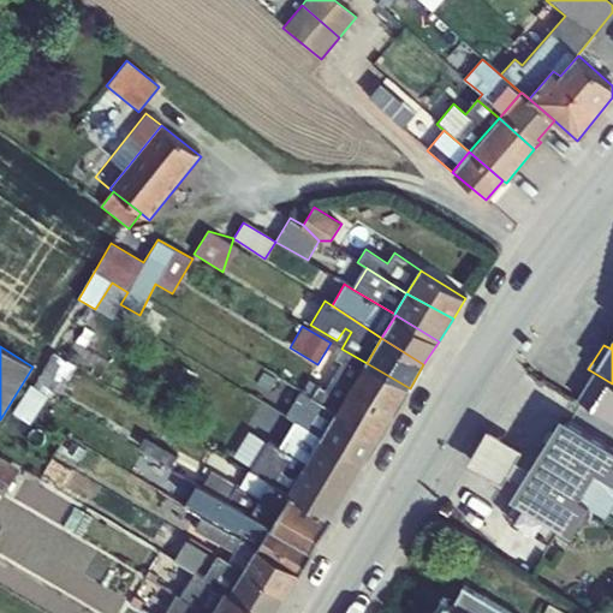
[(333,376),(351,387),(367,363),(341,349),(334,359),(341,363),(333,376)]
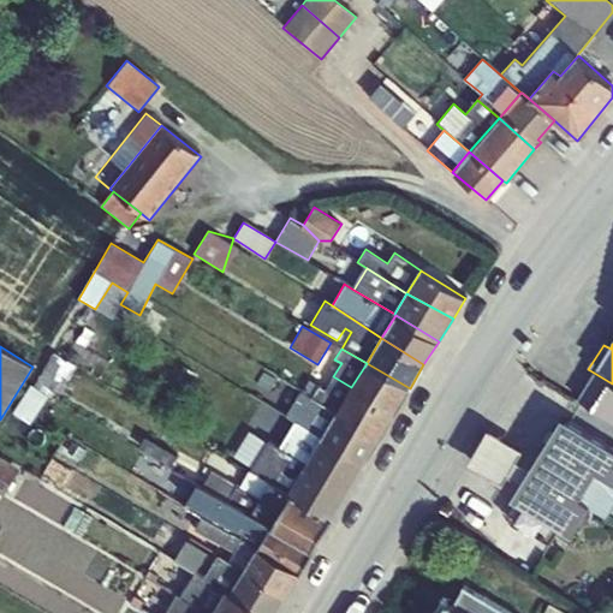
[(30,391),(51,400),(73,365),(53,353),(30,391)]
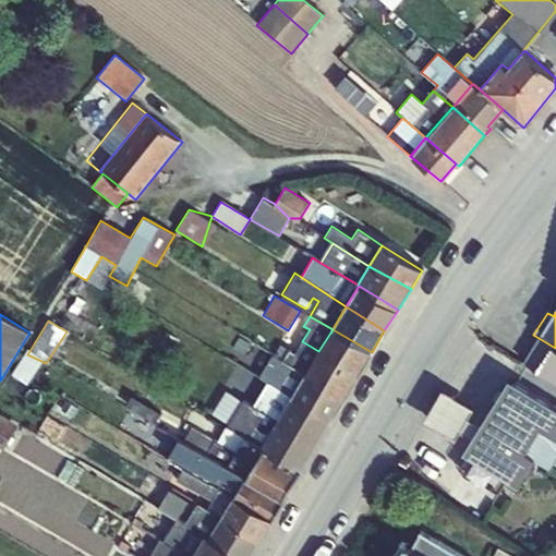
[(333,329),(318,351),(358,375),(372,352),(333,329)]
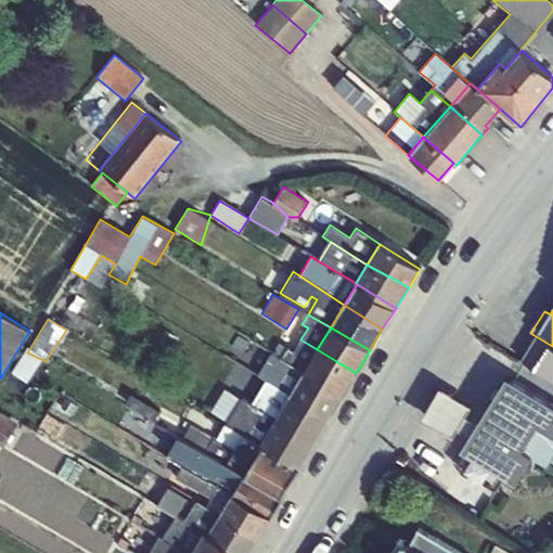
[(552,346),(536,336),(521,360),(552,380),(552,346)]
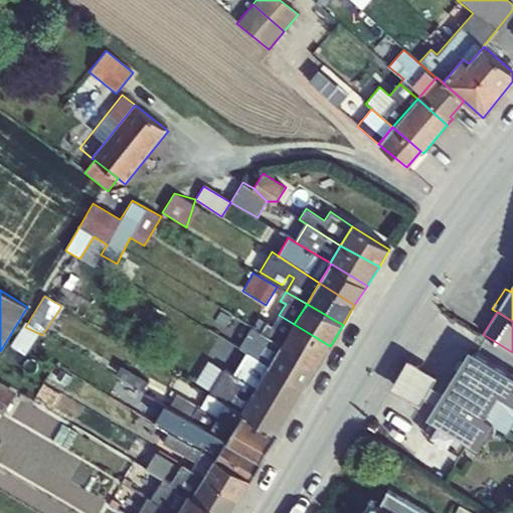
[(252,329),(282,345),(294,324),(279,315),(272,328),(258,318),(250,328),(252,329)]
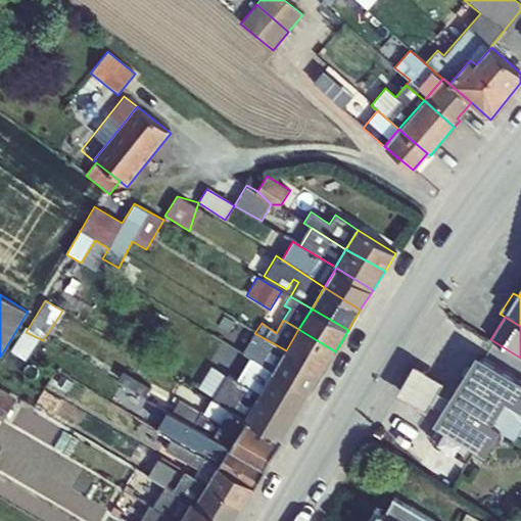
[(285,351),(286,350),(256,334),(254,333),(236,323),(228,338),(238,343),(247,348),(243,354),(251,360),(272,373),(285,351)]
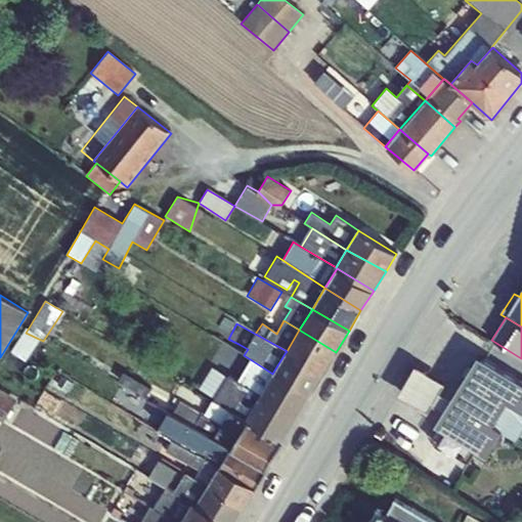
[(286,352),(321,376),(336,352),(299,330),(287,351),(286,352)]
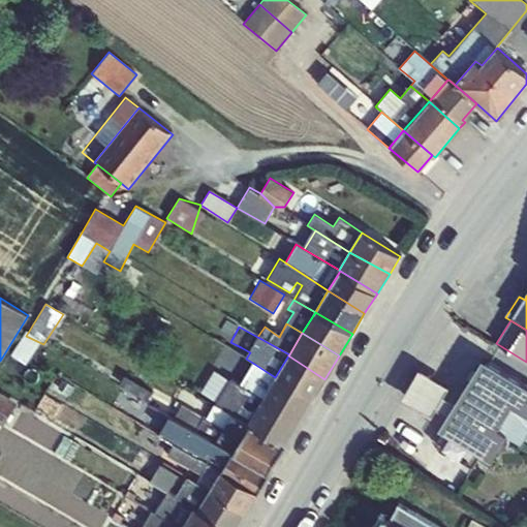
[(288,355),(275,377),(312,400),(324,379),(288,355)]
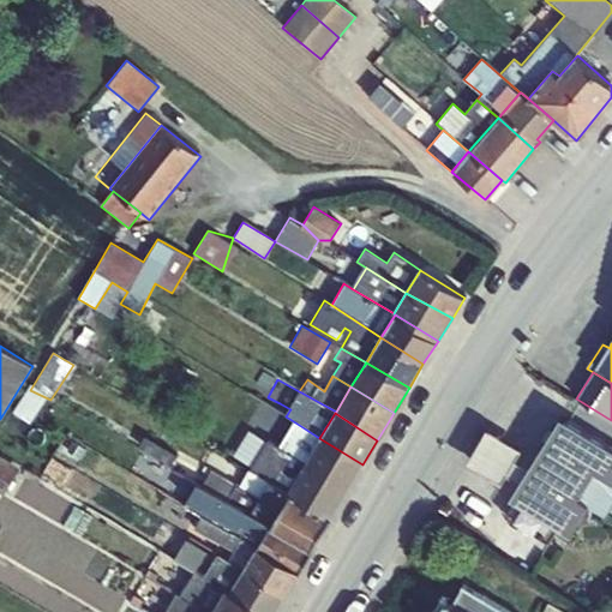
[(519,484),(510,498),(514,501),(557,527),(570,535),(588,508),(604,519),(611,503),(611,449),(561,418),(528,469),(519,484)]
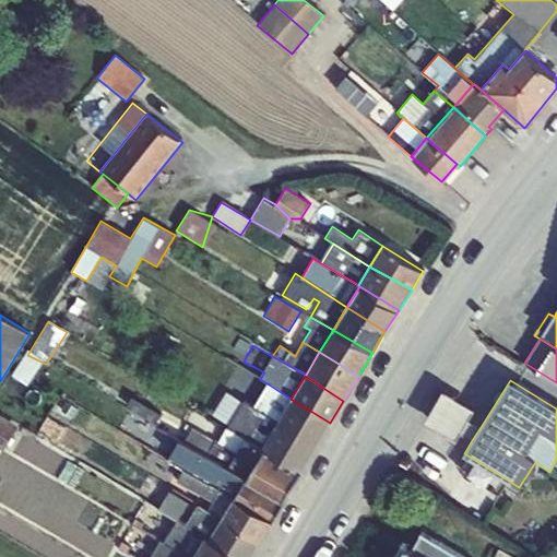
[(255,407),(277,421),(317,445),(330,423),(291,399),(269,384),(255,407)]
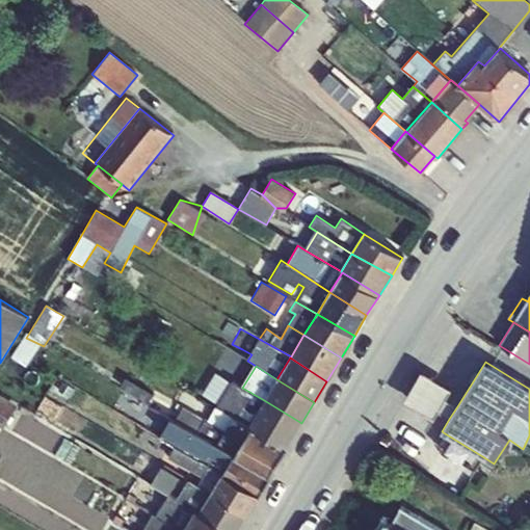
[(433,418),(438,412),(449,419),(457,406),(446,399),(451,390),(421,373),(403,401),(433,418)]
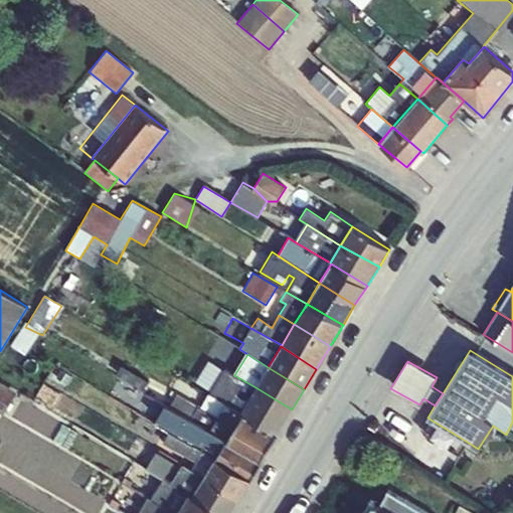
[(115,374),(142,391),(148,382),(121,366),(115,374)]
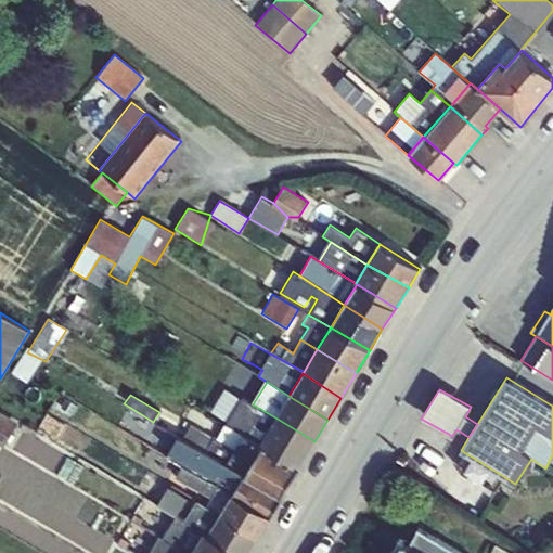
[(53,411),(65,419),(71,409),(69,408),(72,403),(58,396),(54,401),(58,403),(53,411)]
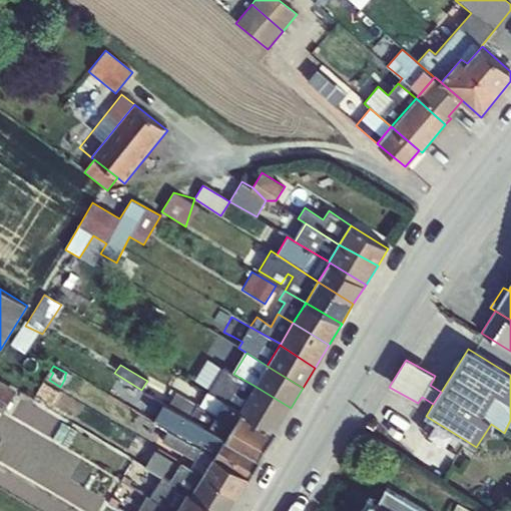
[(206,393),(239,411),(254,386),(233,374),(222,370),(206,393)]
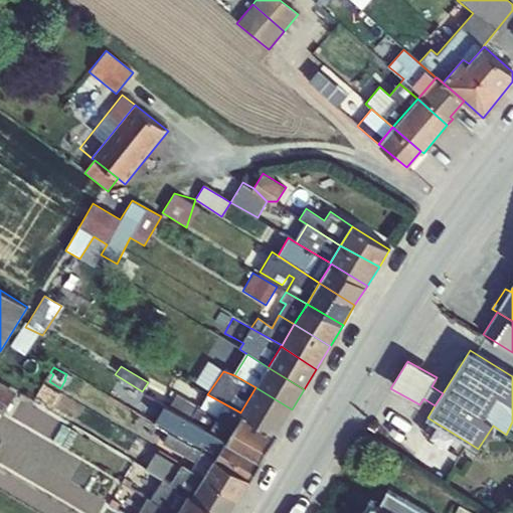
[(0,412),(3,414),(16,393),(0,383),(0,412)]
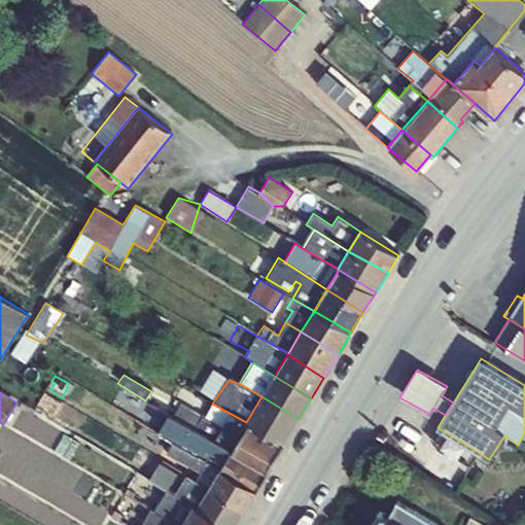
[(207,462),(219,469),(231,452),(231,449),(173,417),(167,413),(166,413),(148,404),(132,393),(127,401),(144,411),(140,419),(201,453),(198,457),(207,462)]
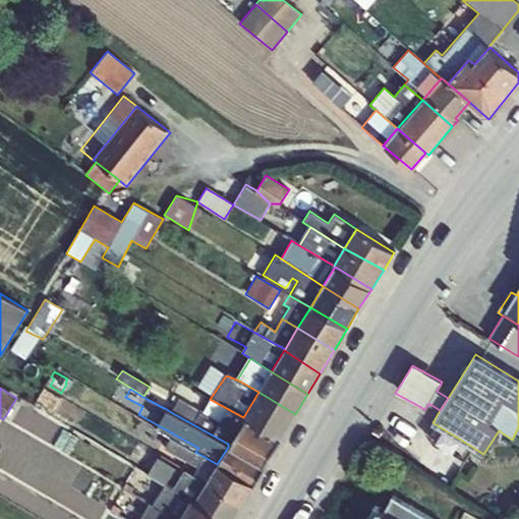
[(243,417),(246,418),(282,439),(295,414),(258,392),(243,417)]
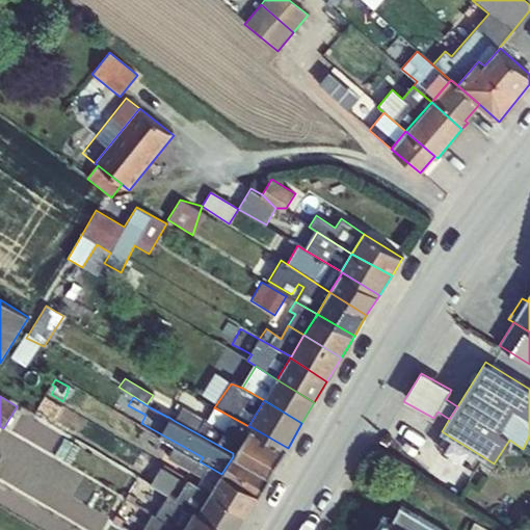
[(235,456),(252,427),(248,426),(214,407),(207,421),(182,407),(175,421),(233,453),(233,456),(234,457),(235,456)]
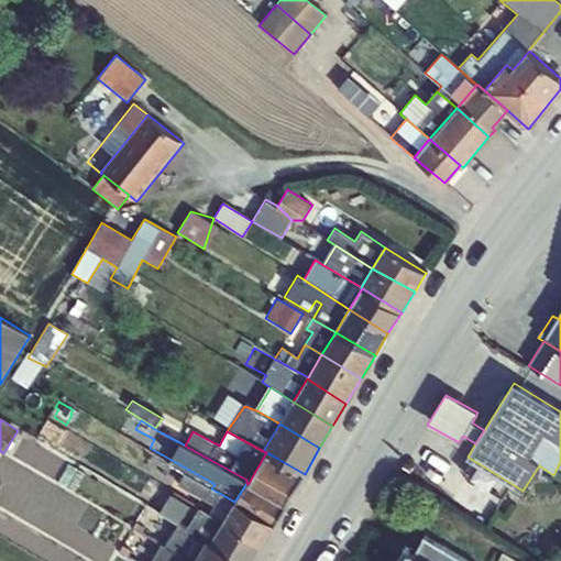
[(249,483),(287,505),(305,474),(266,452),(249,483)]
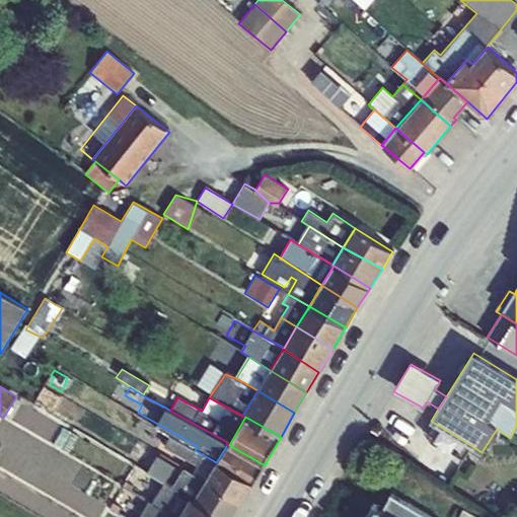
[(425,436),(461,459),(470,445),(434,423),(425,436)]
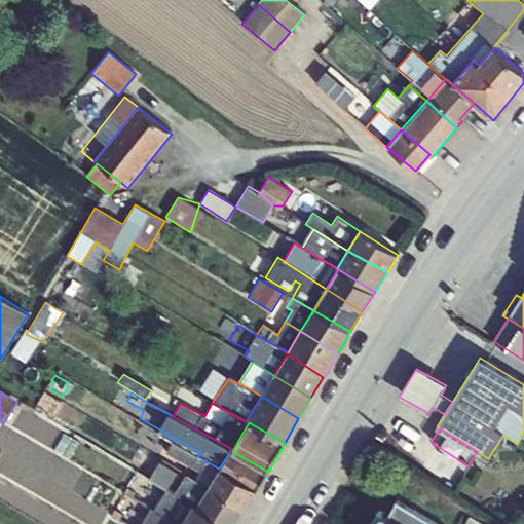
[(208,488),(219,469),(207,461),(197,456),(171,442),(164,452),(199,473),(194,480),(208,488)]
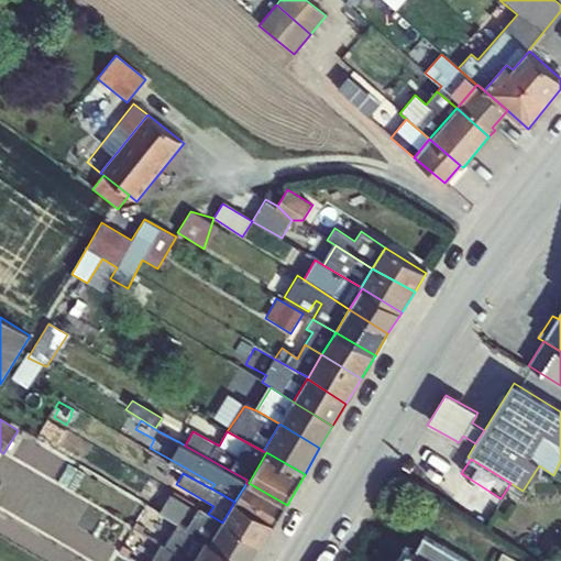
[(234,502),(275,525),(287,505),(249,483),(248,484),(246,483),(234,502)]
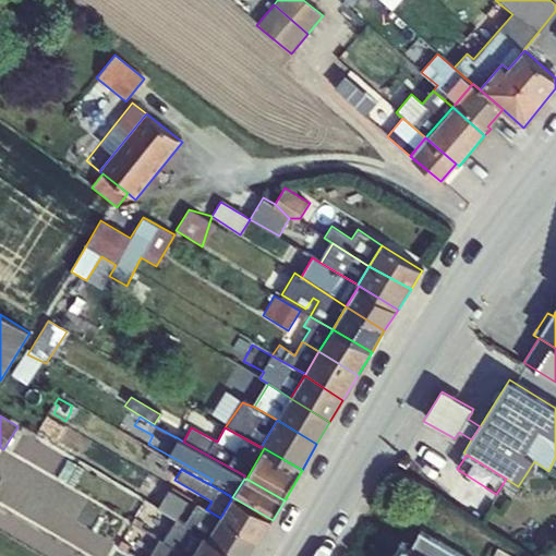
[(177,519),(188,502),(169,491),(158,508),(177,519)]
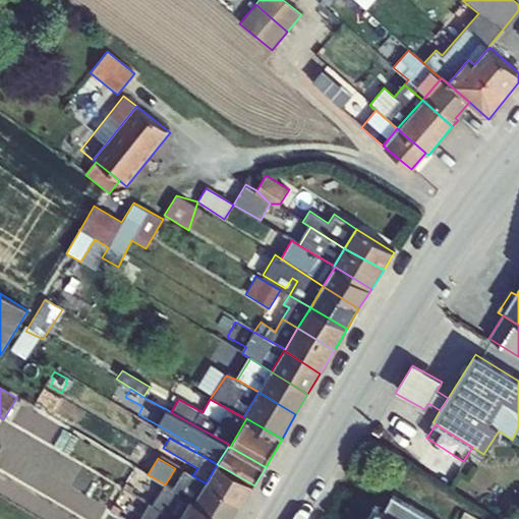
[(217,464),(206,483),(242,506),(254,485),(217,464)]
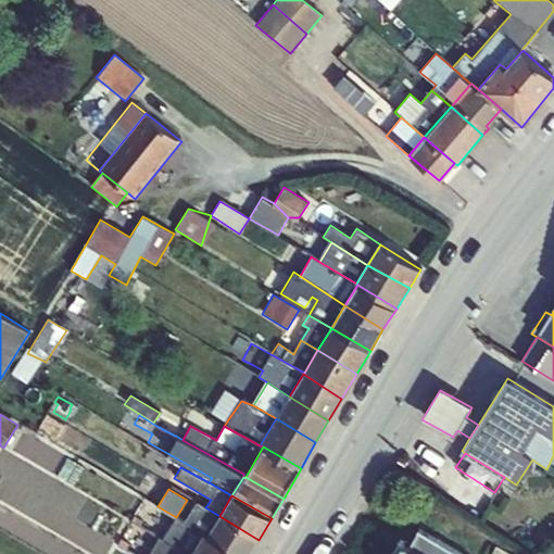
[(184,521),(204,534),(204,533),(209,536),(219,516),(205,507),(197,502),(184,521)]
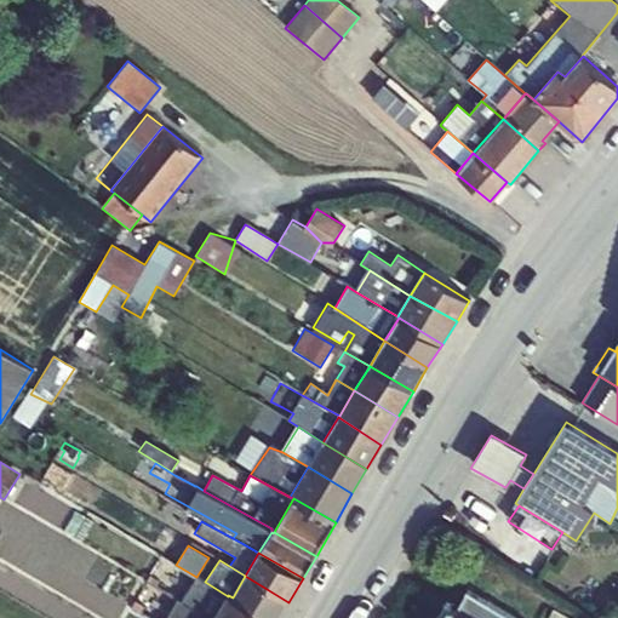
[(245,576),(233,598),(267,617),(278,617),(289,602),(245,576)]
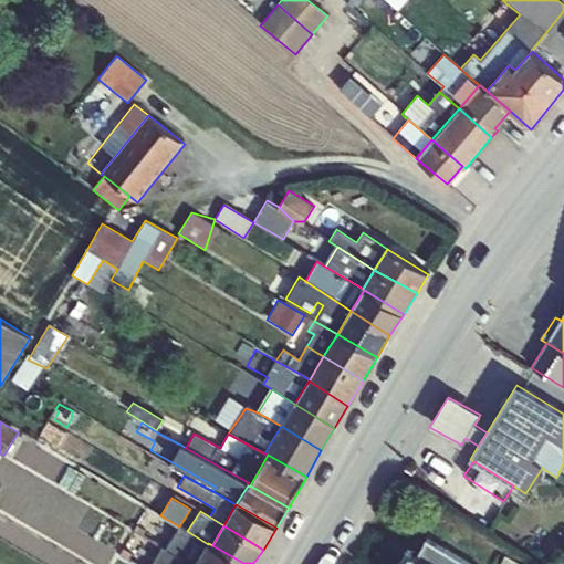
[(171,554),(187,563),(196,563),(208,544),(187,531),(179,526),(165,551),(171,554)]
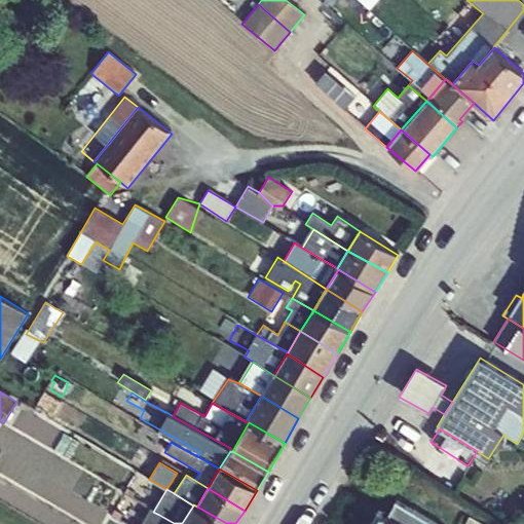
[(436,523),(397,500),(385,520),(391,523),(436,523)]
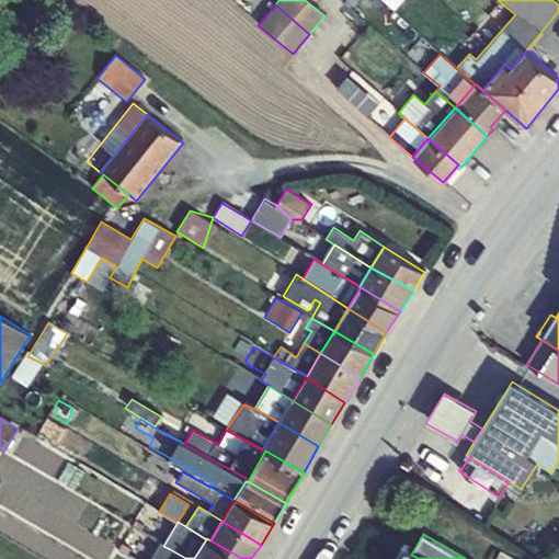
[(185,558),(170,549),(164,558),(126,535),(116,550),(130,558),(185,558)]
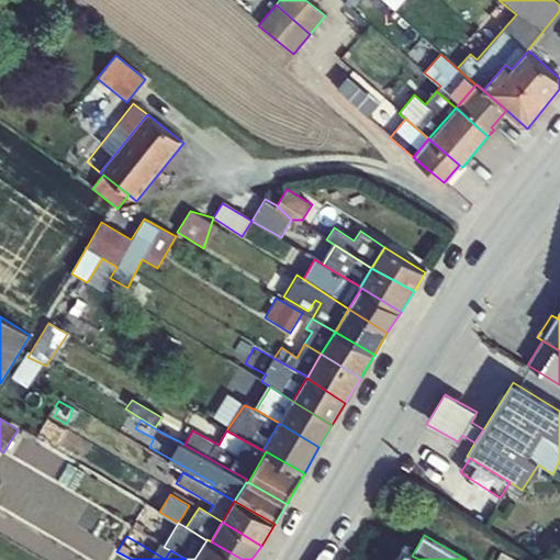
[(242,559),(211,541),(206,539),(206,540),(194,559),(242,559)]
